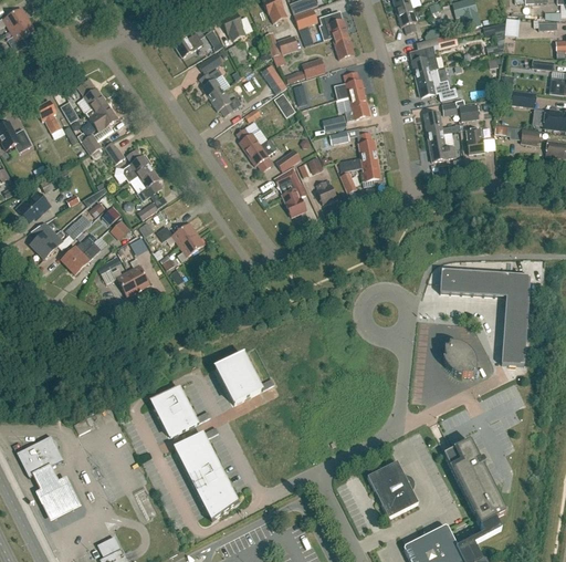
[(284,16),(280,8),(283,7),(280,0),(262,0),(269,13),(271,12),(274,20),(284,16)]
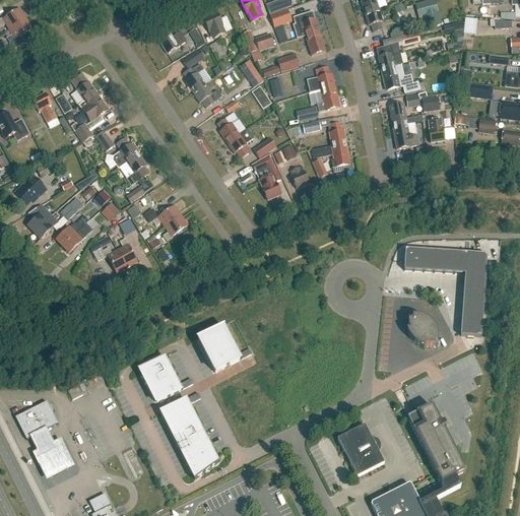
[(273,0),(265,3),(269,12),(285,6),(283,0),(273,0)]
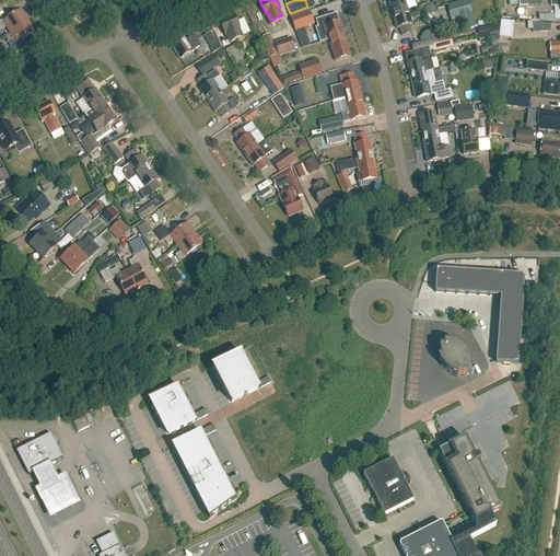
[(388,0),(393,12),(408,8),(405,0),(388,0)]
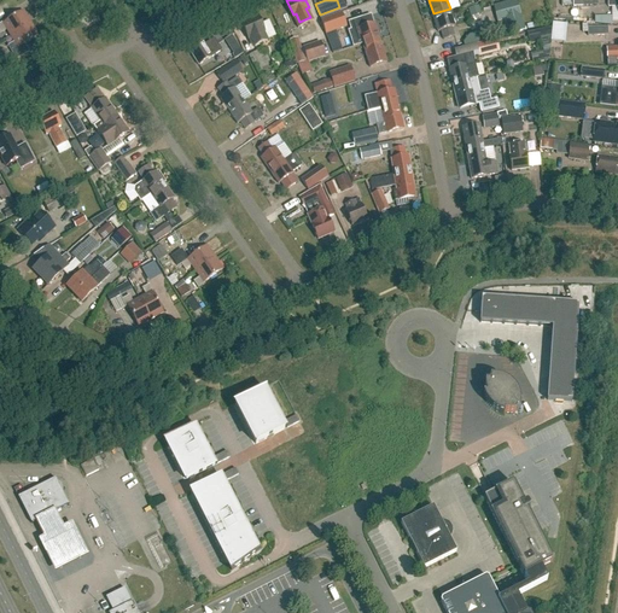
[(524,25),(517,0),(497,0),(493,1),(497,17),(506,15),(507,23),(513,22),(514,28),(524,25)]
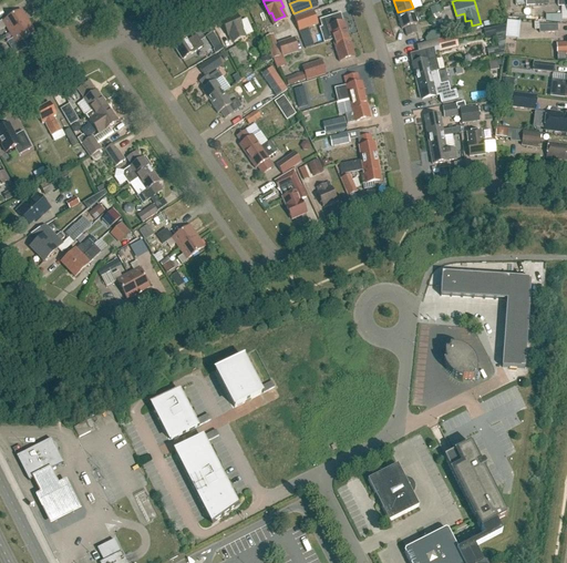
[(10,29),(29,18),(21,7),(3,18),(2,17),(0,18),(0,27),(6,23),(10,29)]
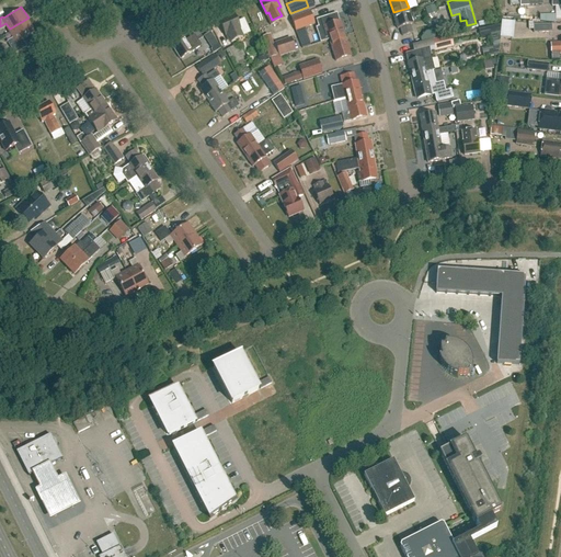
[(409,8),(393,12),(398,25),(400,24),(403,33),(413,30),(410,22),(413,21),(409,8)]
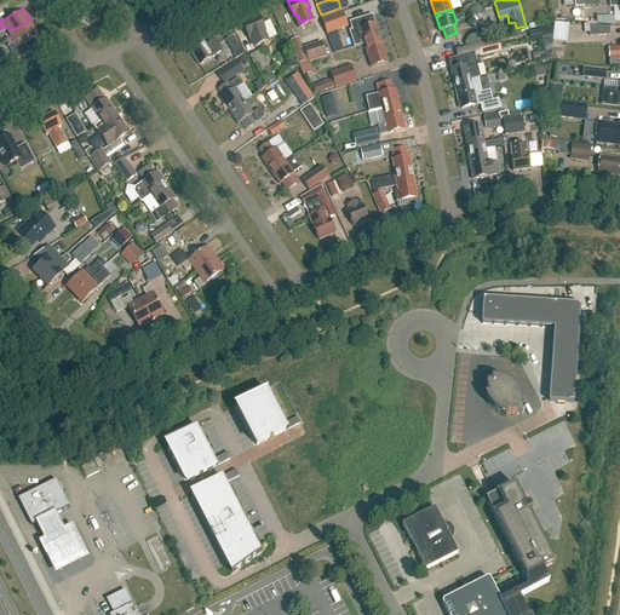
[(343,10),(323,17),(328,28),(328,29),(338,26),(348,23),(343,10)]
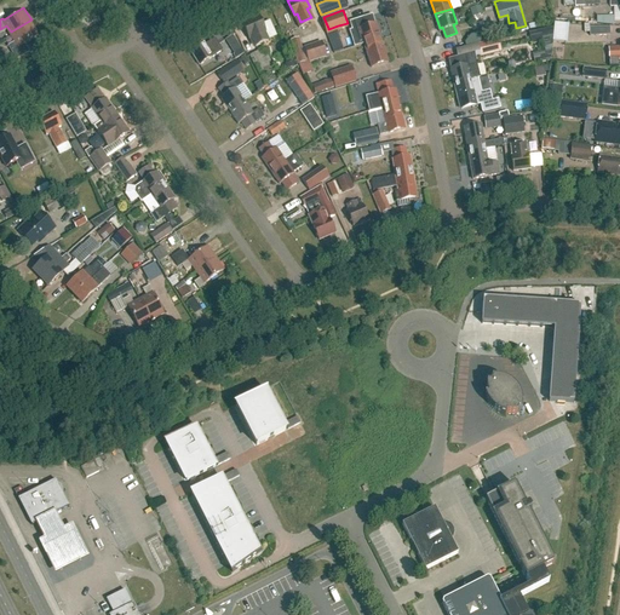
[(355,42),(363,40),(380,35),(375,21),(372,11),(350,18),(352,27),(350,28),(355,44),(355,42)]
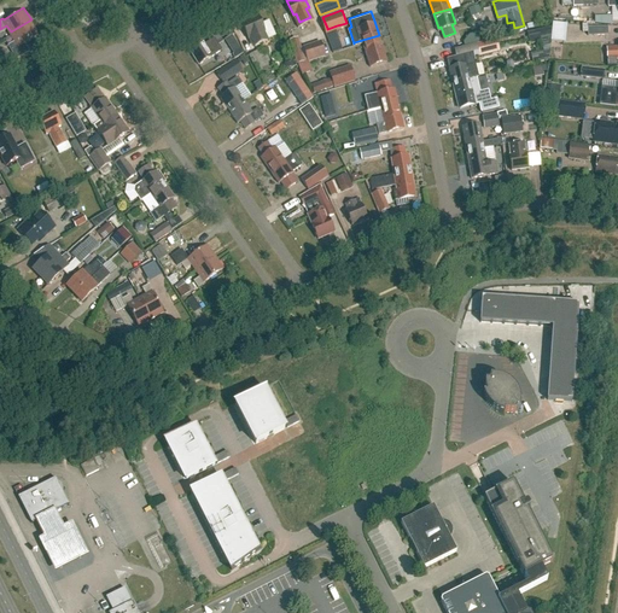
[(266,38),(262,29),(264,28),(258,13),(242,21),(249,35),(251,34),(255,42),(266,38)]
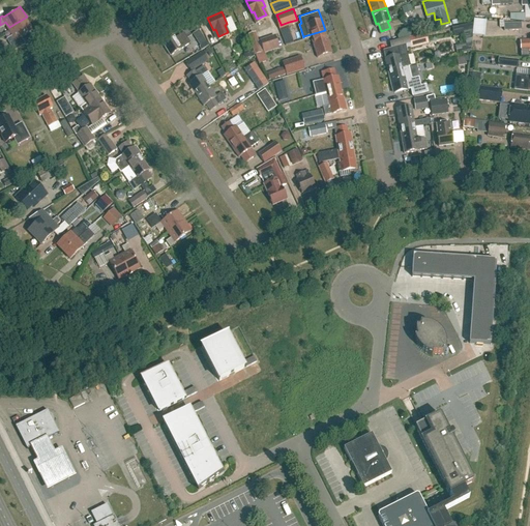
[(472,31),(484,33),(487,17),(474,16),(474,19),(473,19),(472,31)]
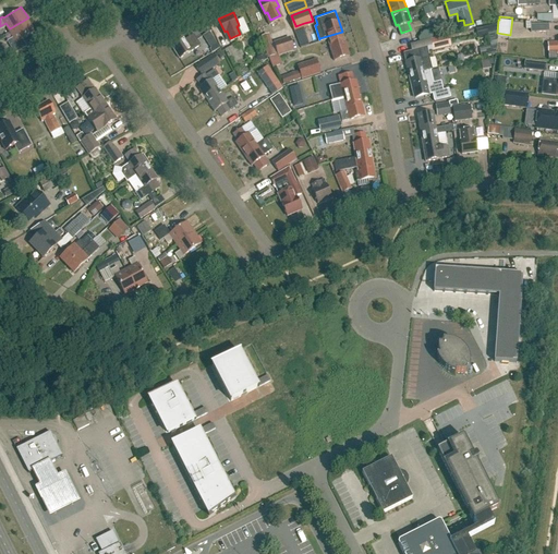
[(28,17),(10,28),(13,34),(7,38),(14,50),(26,43),(22,36),(35,28),(28,17)]
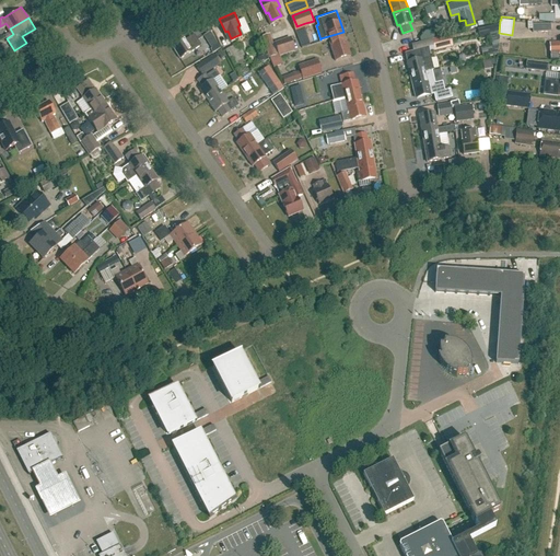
[(499,41),(499,33),(500,20),(477,25),(479,36),(490,34),(492,42),(480,44),(482,54),(498,50),(499,41)]
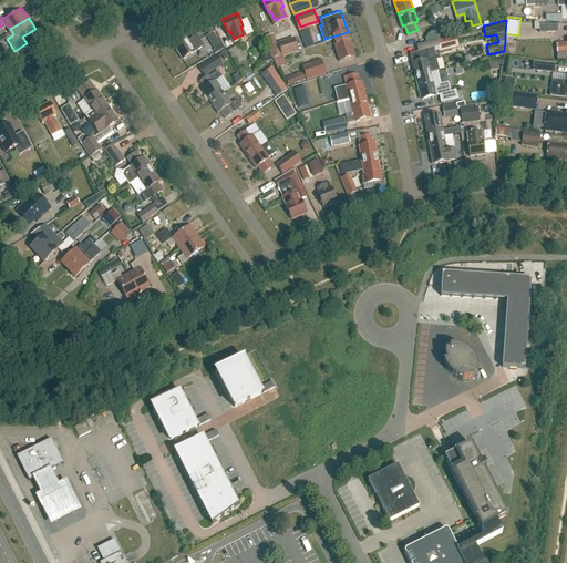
[(213,29),(206,32),(210,39),(217,36),(213,29)]
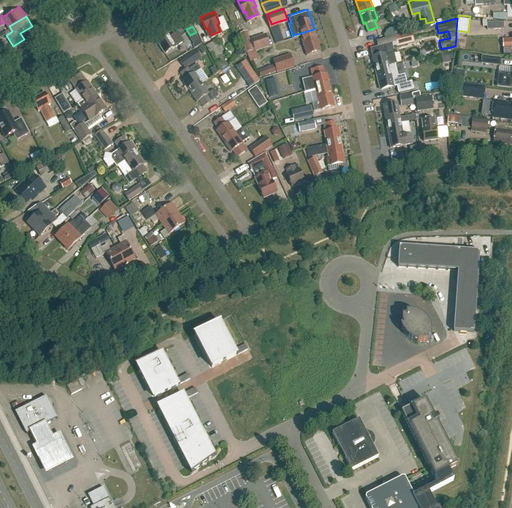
[(397,43),(414,39),(412,28),(399,31),(399,32),(394,33),(397,43)]
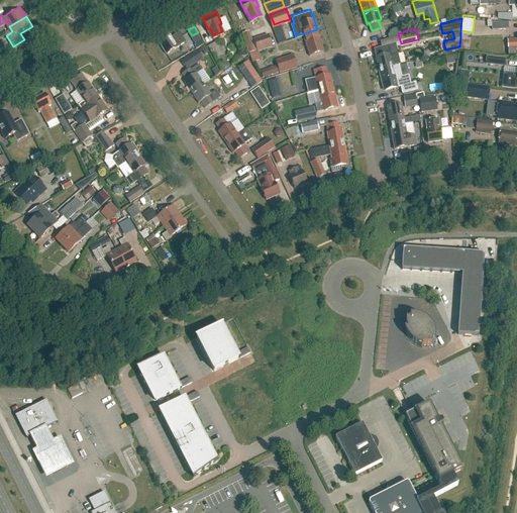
[(167,52),(178,44),(186,39),(180,29),(171,34),(170,32),(159,39),(167,52)]
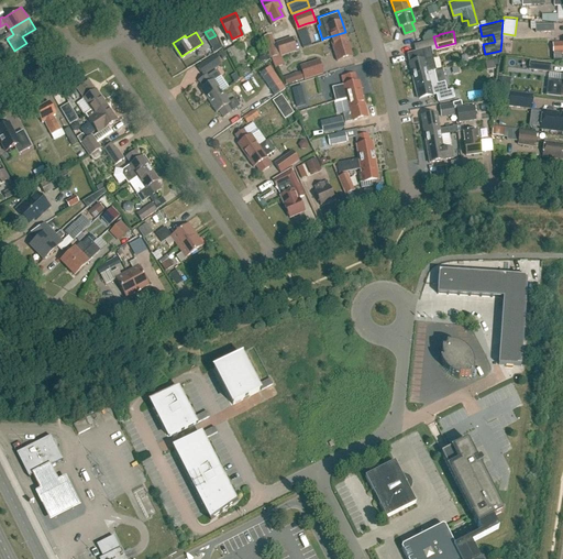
[(345,32),(330,36),(338,58),(352,53),(345,32)]
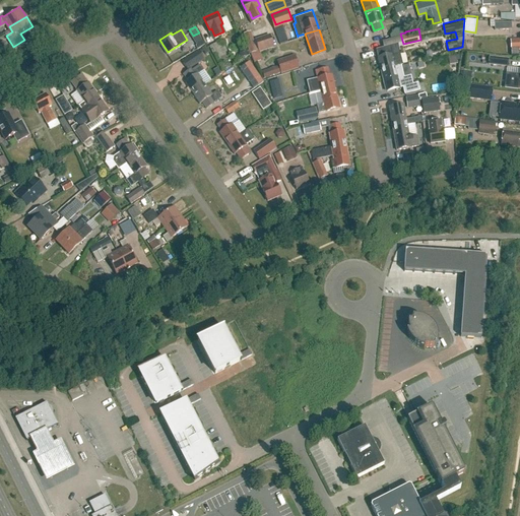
[(255,37),(258,48),(259,49),(260,49),(274,44),(269,31),(255,37)]
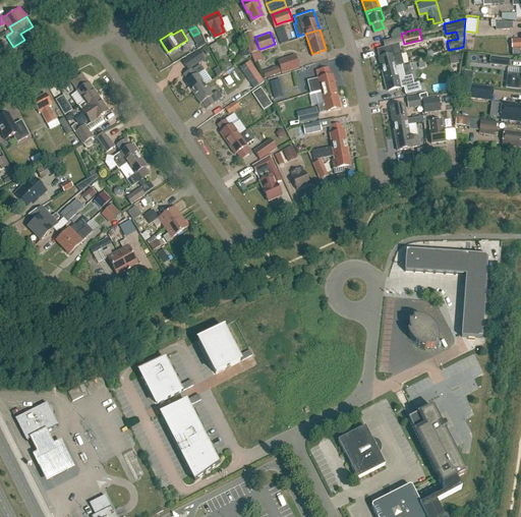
[(520,36),(511,37),(512,53),(520,52),(519,47),(520,46),(520,36)]
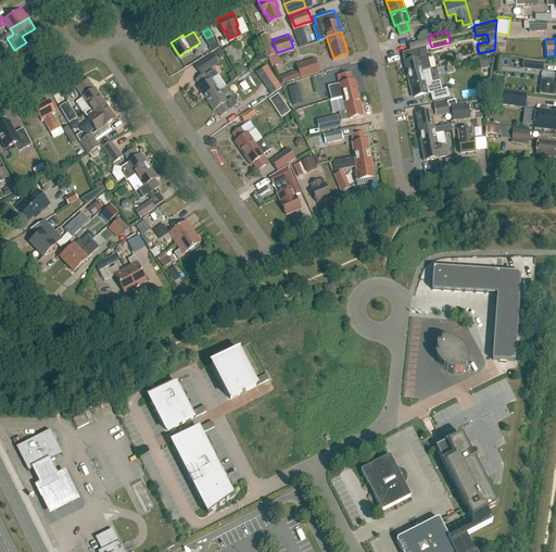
[(0,49),(4,57),(11,52),(3,40),(0,42),(0,49)]
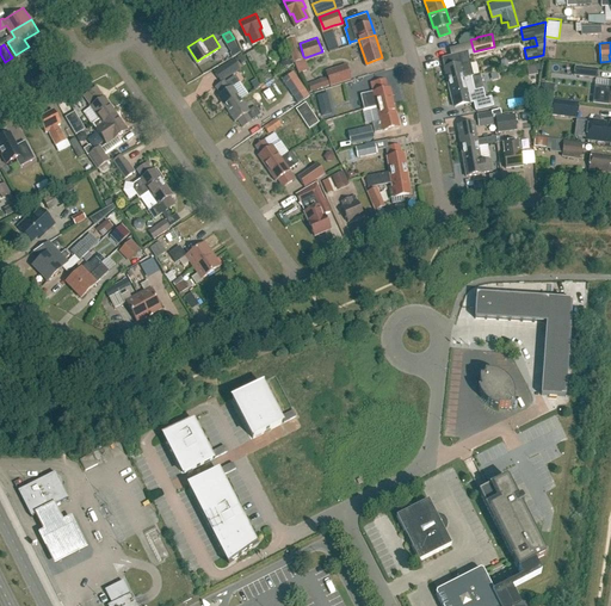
[(257,72),(271,65),(260,44),(246,51),(257,72)]
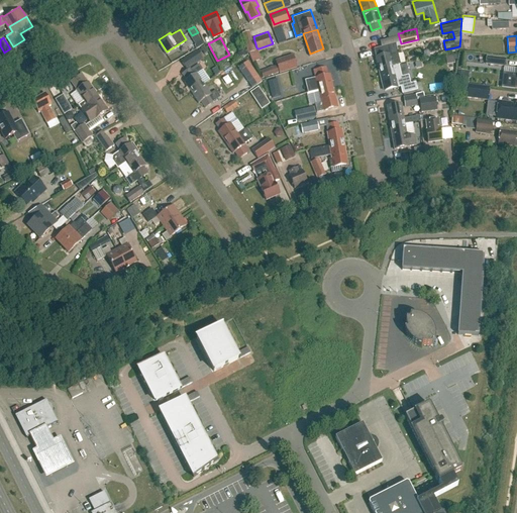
[(245,40),(248,50),(249,50),(255,48),(252,38),(245,40)]
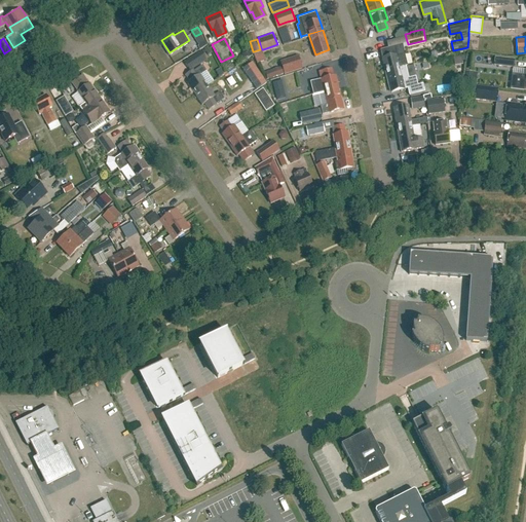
[(385,68),(400,65),(406,63),(408,63),(403,42),(380,47),(382,56),(385,68)]
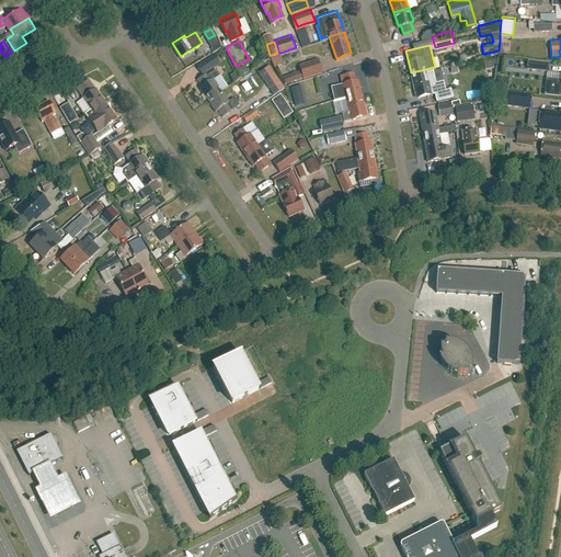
[(203,72),(220,60),(214,50),(196,63),(203,72)]
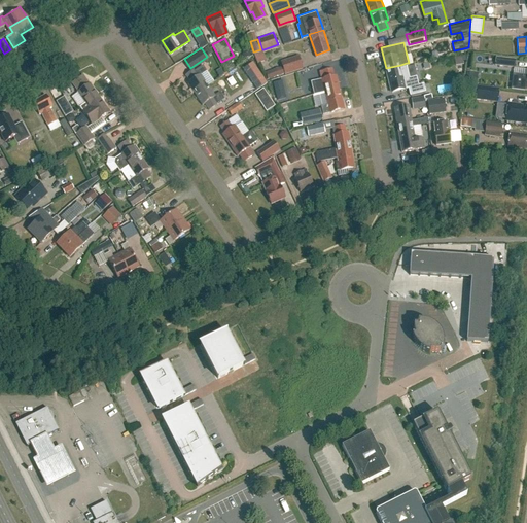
[(257,61),(266,57),(264,49),(262,49),(261,48),(260,49),(254,51),(257,61)]
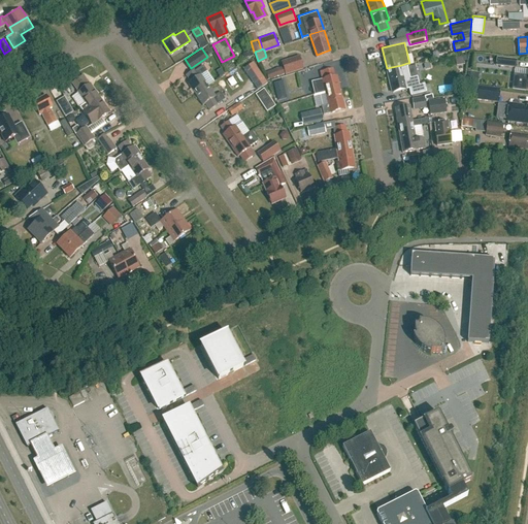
[(285,71),(303,65),(299,53),(281,58),(283,63),(266,69),(268,76),(285,70),(285,71)]
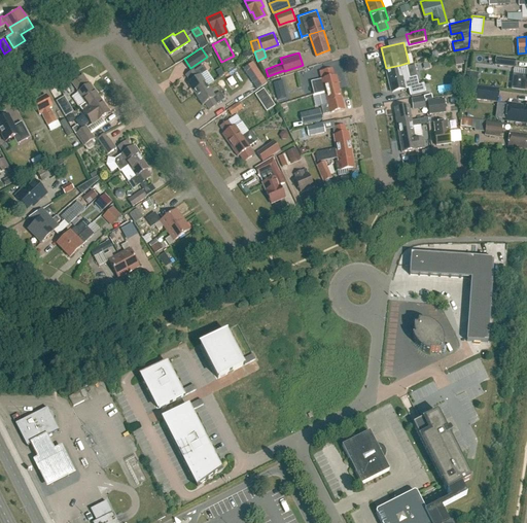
[(515,64),(516,56),(496,54),(494,62),(515,64)]
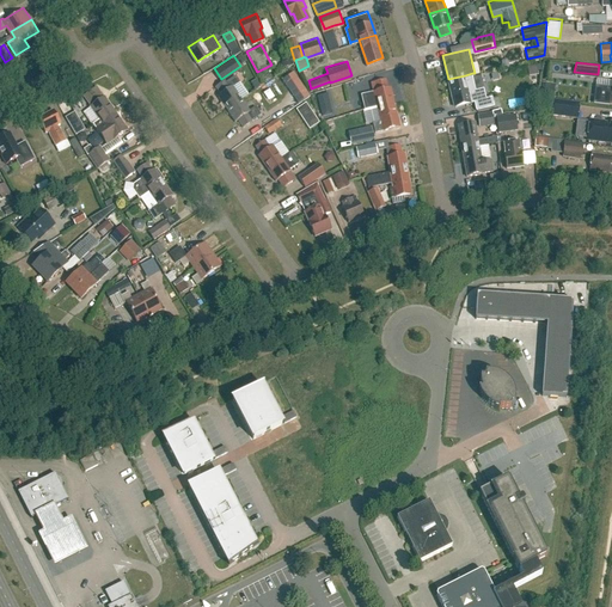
[(483,86),(476,87),(472,73),(465,75),(448,79),(452,94),(453,94),(456,104),(485,97),(483,86)]
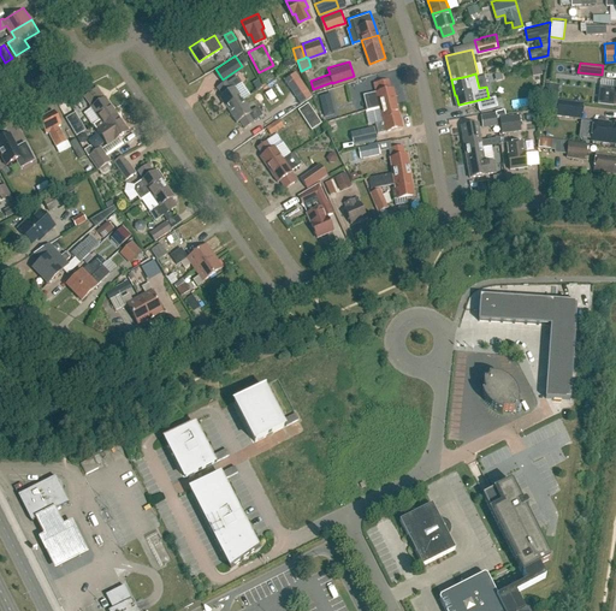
[(227,106),(242,96),(235,85),(240,82),(234,75),(226,79),(226,78),(217,84),(221,92),(219,94),(227,106)]
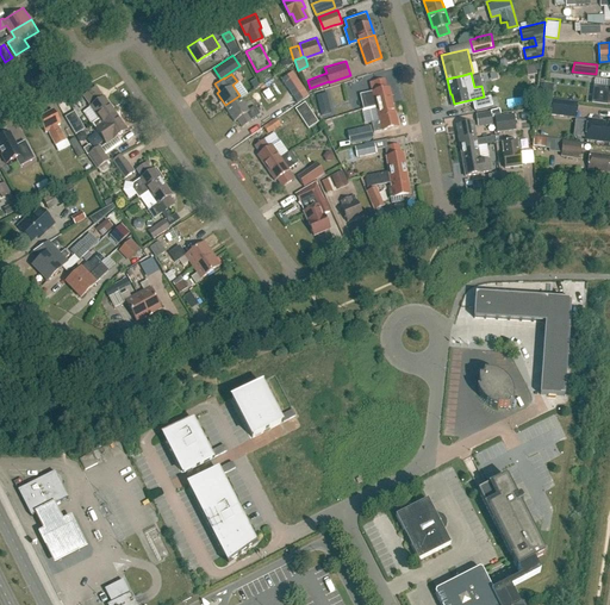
[(375,103),(392,99),(388,85),(386,85),(384,76),(371,80),(375,103)]
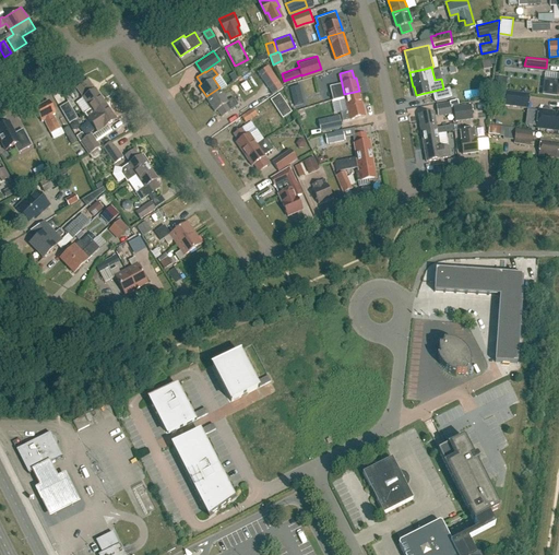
[(558,77),(544,75),(542,91),(558,93),(558,84),(558,77)]
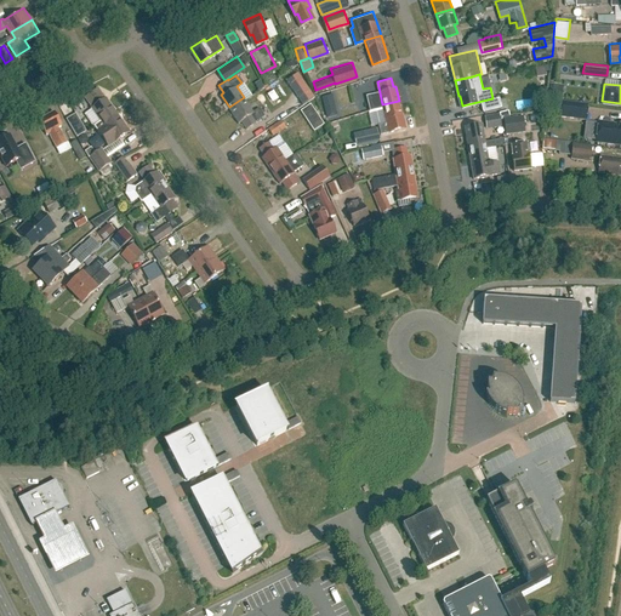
[(100,118),(115,108),(106,96),(98,85),(85,95),(92,104),(91,106),(100,118)]
